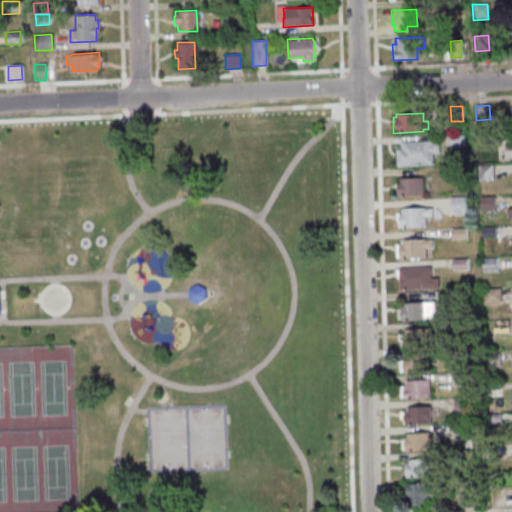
[(476,135),(476,145),(490,145),(490,134),(476,135)]
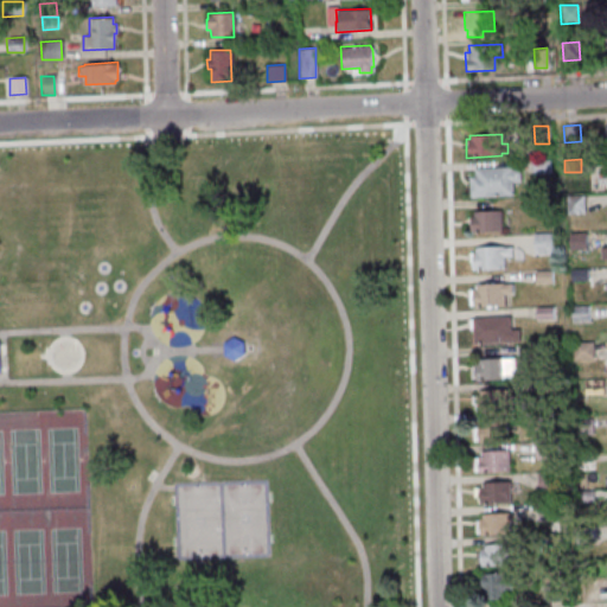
[(530,161),(531,174),(549,173),(548,160),(530,161)]
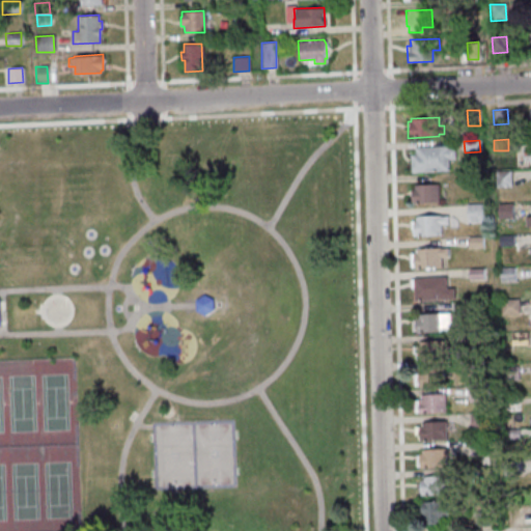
[(414,146),(447,145),(447,148),(454,148),(454,159),(447,160),(448,171),(410,172),(409,155),(414,155),(414,146)]
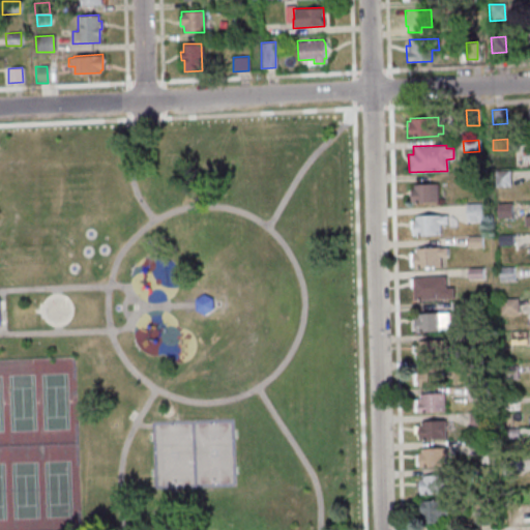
[(508,170),(509,186),(494,186),(494,171),(508,170)]
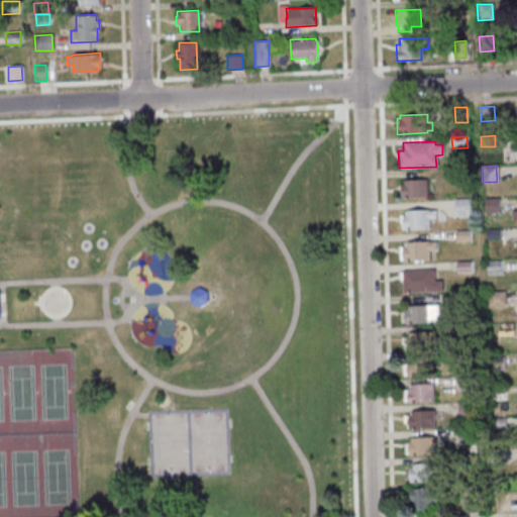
[(402,184),(401,180),(425,179),(426,197),(400,199),(399,184),(402,184)]
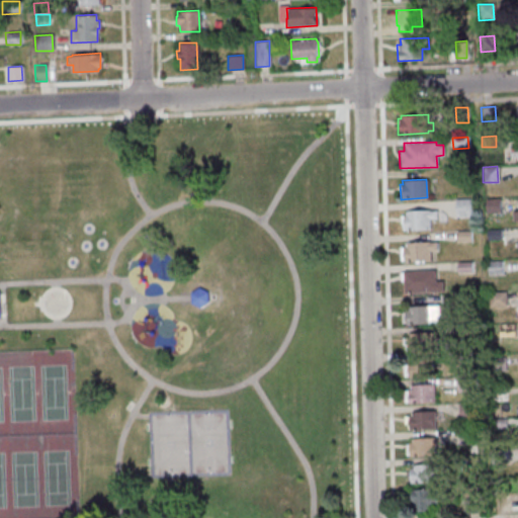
[(453,199),(454,217),(469,216),(468,198),(453,199)]
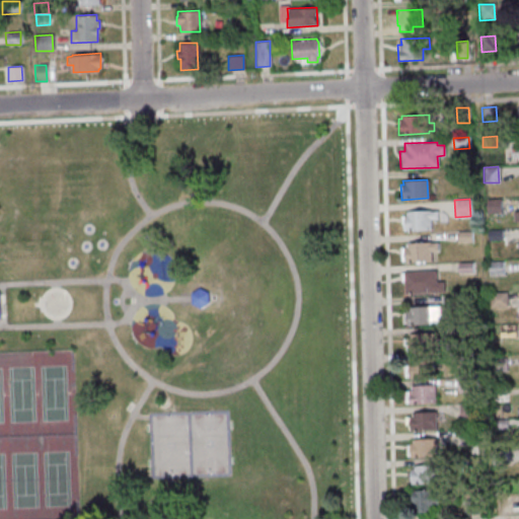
[(500,199),(501,213),(486,214),(486,200),(500,199)]
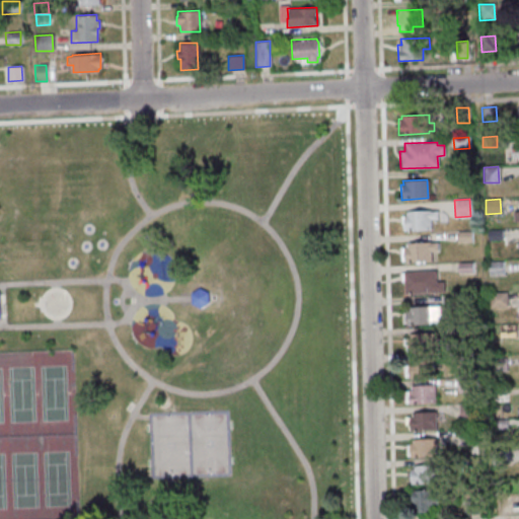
[(405,215),(405,211),(430,210),(430,211),(437,210),(437,219),(430,220),(431,229),(402,230),(402,223),(403,222),(402,215),(405,215)]
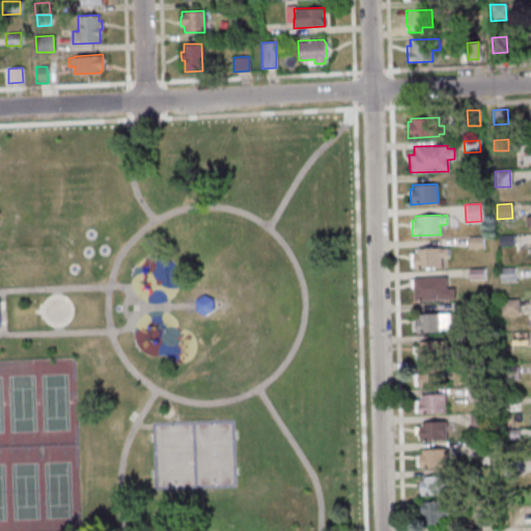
[(513,234),(513,245),(498,246),(498,235),(513,234)]
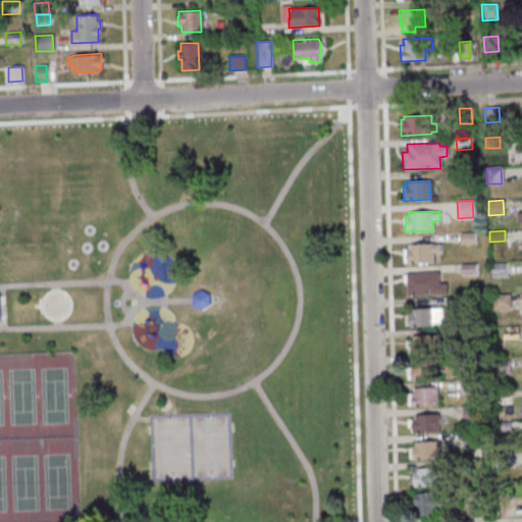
[(458,233),(459,245),(474,244),(473,232),(458,233)]
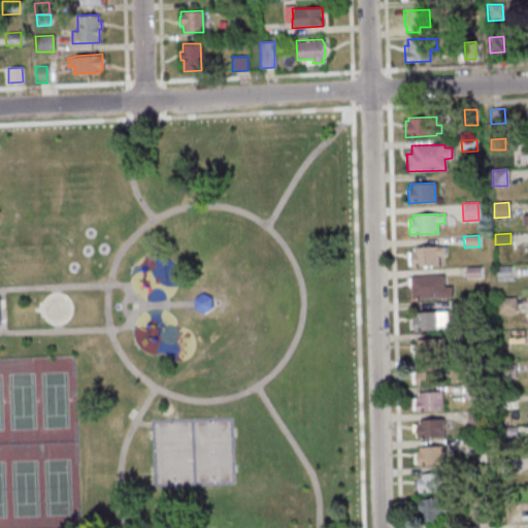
[(413,252),(413,248),(444,246),(444,256),(437,256),(438,266),(410,267),(410,252),(413,252)]
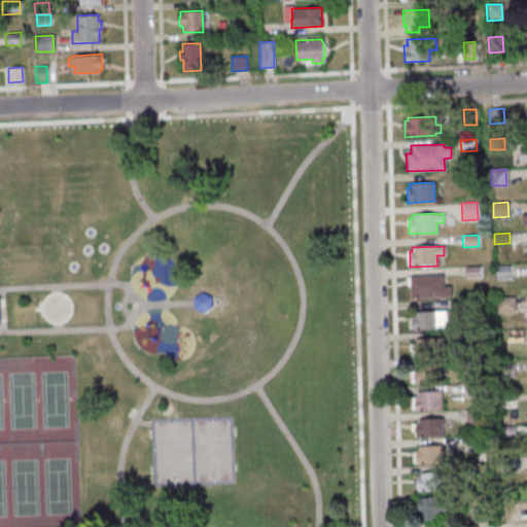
[(495,266),(495,279),(511,279),(510,265),(495,266)]
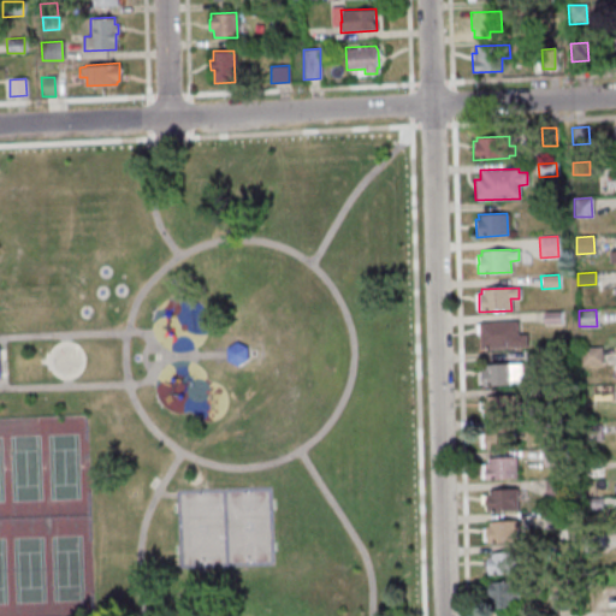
[(560,311),(561,324),(543,324),(543,312),(560,311)]
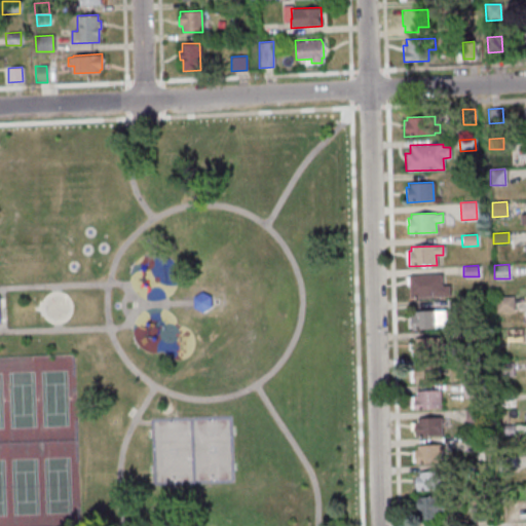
[(408,275),(409,298),(449,296),(449,286),(442,286),(441,273),(408,275)]
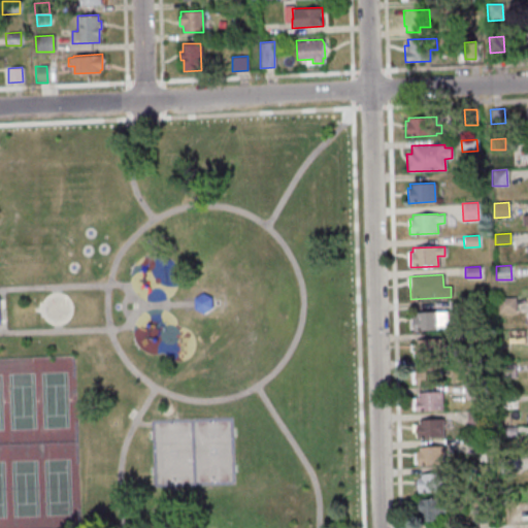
[(196,299),(204,294),(213,298),(215,307),(206,314),(196,308),(196,304),(196,299)]
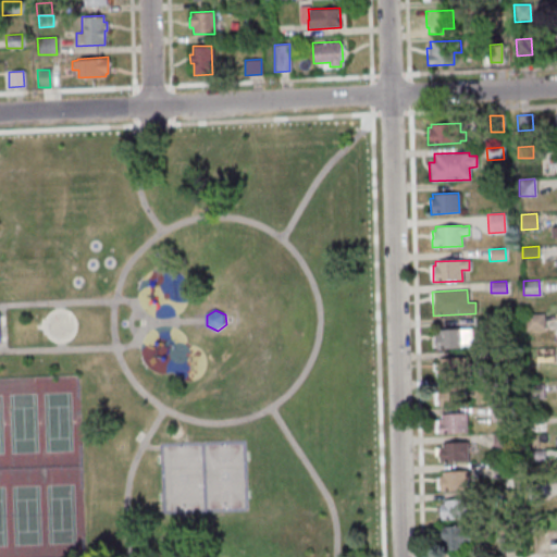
[(543,313),(544,329),(525,330),(524,313),(543,313)]
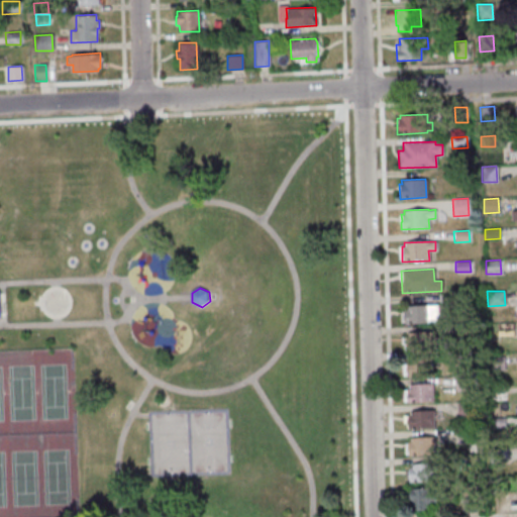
[(437,304),(438,322),(404,323),(404,306),(437,304)]
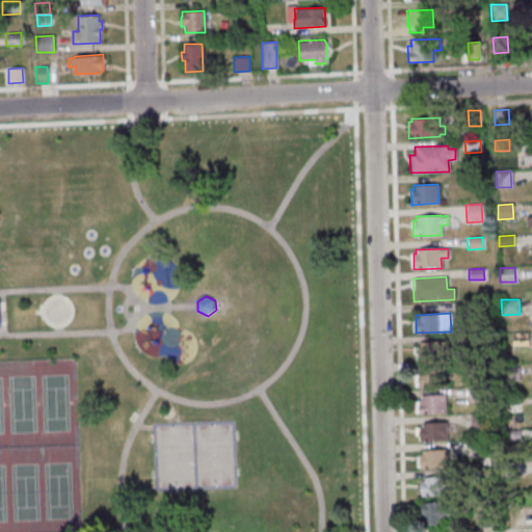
[(527,334),(528,348),(512,348),(512,334),(527,334)]
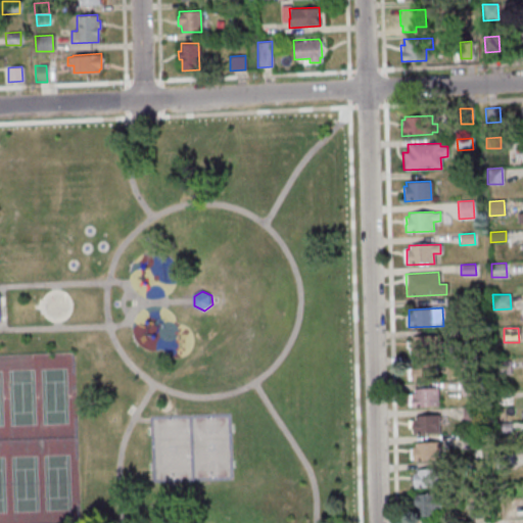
[(413,340),(413,337),(435,335),(436,354),(412,355),(411,341),(413,340)]
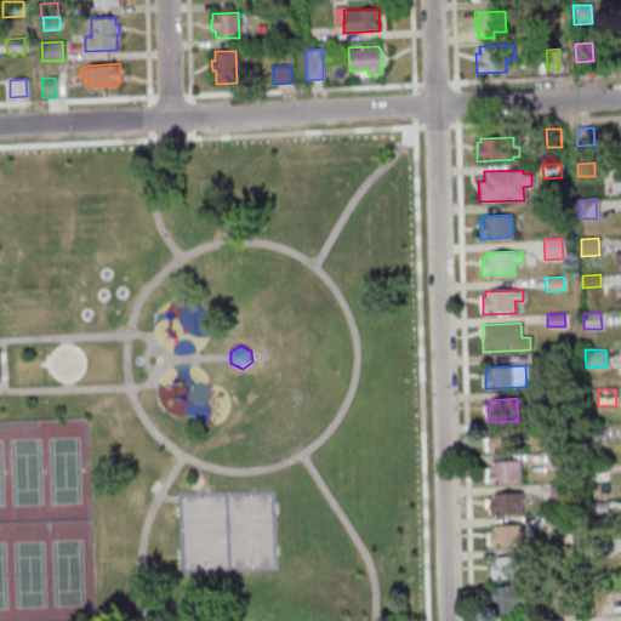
[(518,428),(519,451),(488,453),(486,431),(518,428)]
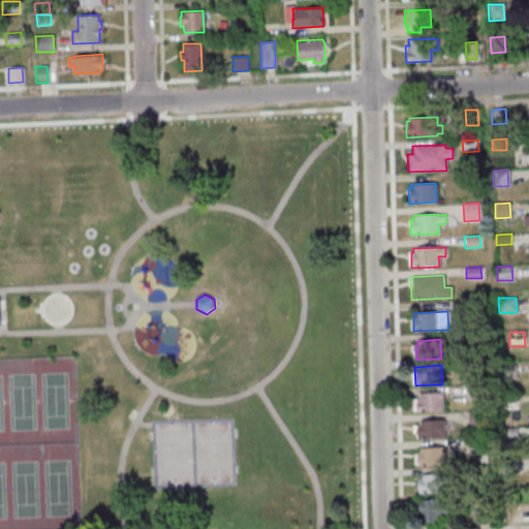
[(515,365),(516,379),(501,379),(500,366),(515,365)]
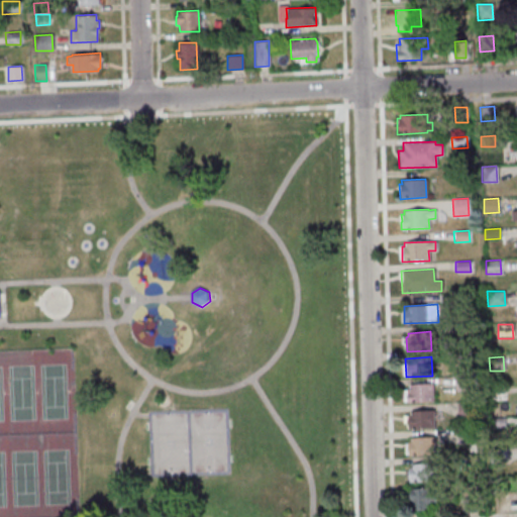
[(454,377),(455,392),(473,391),(472,376),(454,377)]
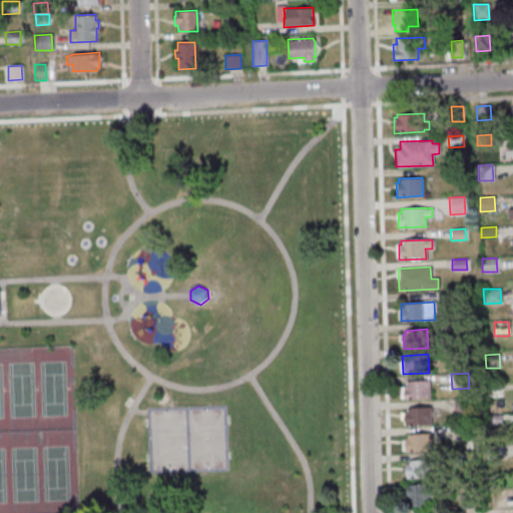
[(403,385),(404,399),(430,398),(429,380),(406,381),(406,385),(403,385)]
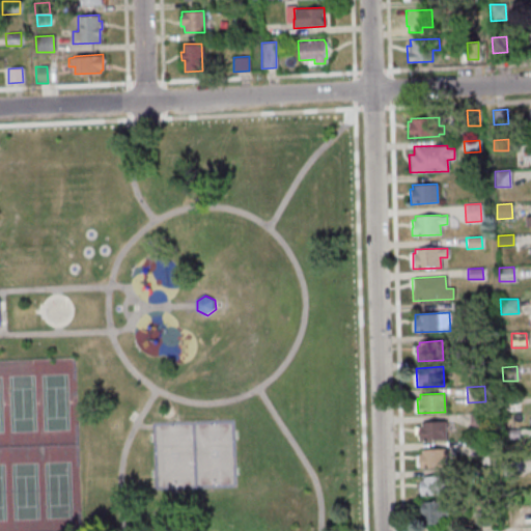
[(519,411),(518,398),(503,398),(504,411),(519,411)]
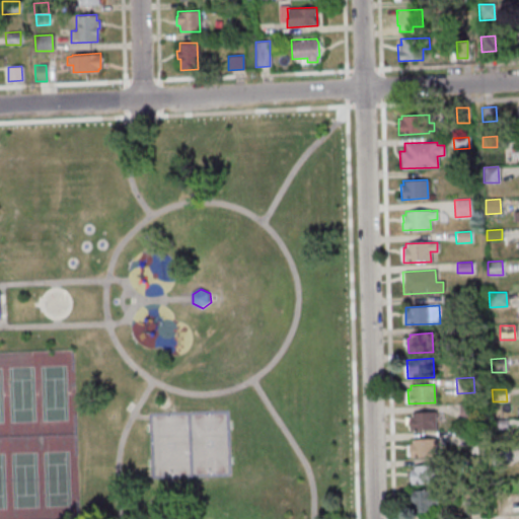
[(459,403),(459,419),(475,418),(474,402),(459,403)]
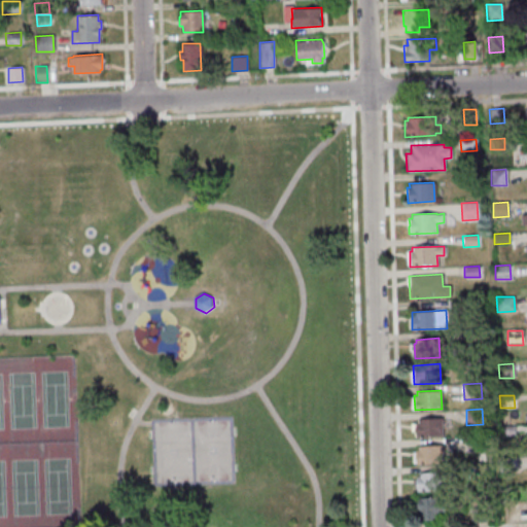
[(417,418),(442,417),(443,436),(416,437),(416,436),(415,434),(415,423),(417,422),(417,418)]
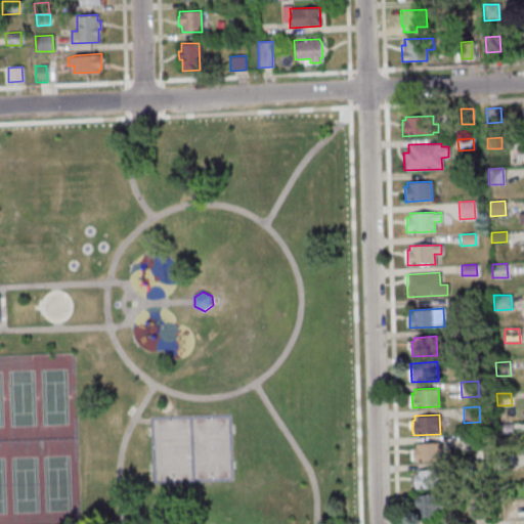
[(512,424),(512,434),(496,435),(496,424),(512,424)]
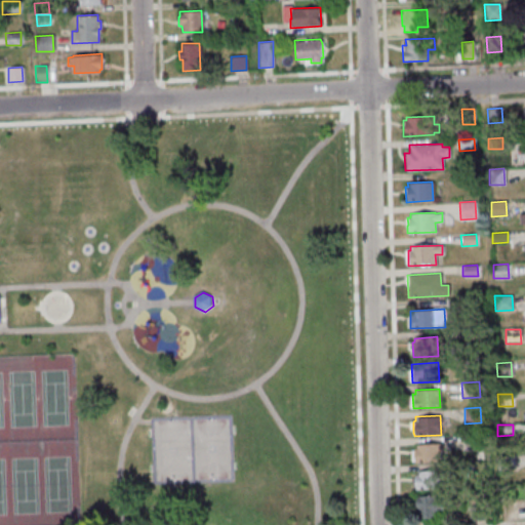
[(463,451),(463,436),(481,435),(481,450),(463,451)]
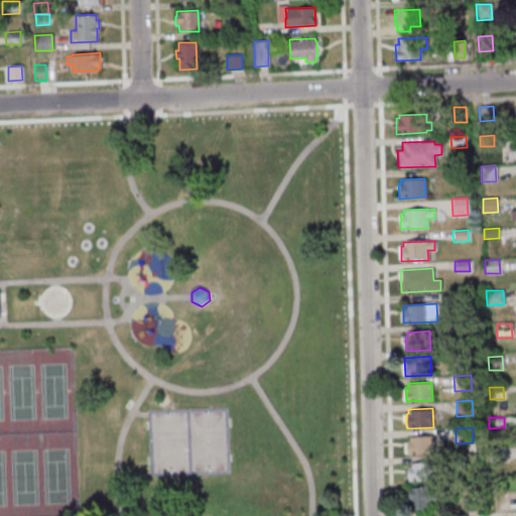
[(407,440),(409,440),(409,436),(432,435),(433,454),(407,455),(407,440)]
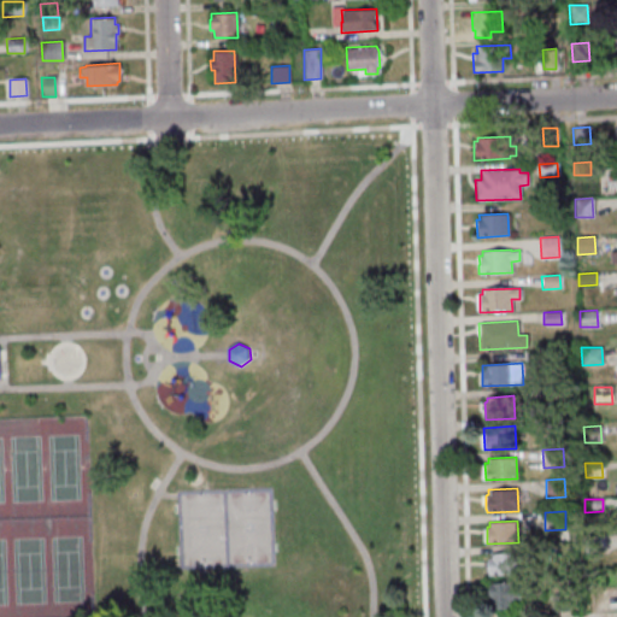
[(585,552),(585,536),(601,535),(603,552),(585,552)]
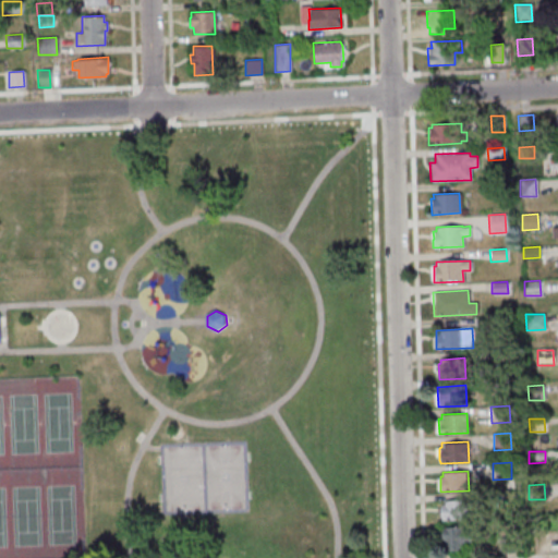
[(444,505),(444,500),(470,499),(471,519),(441,521),(440,506),(444,505)]
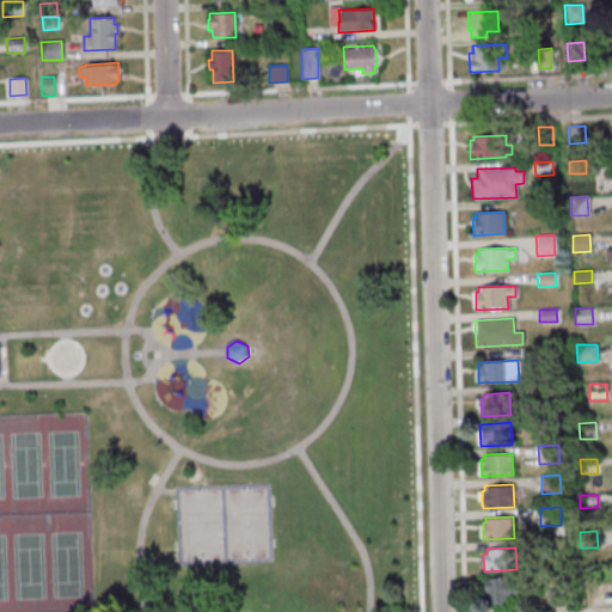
[(484,577),(485,595),(488,595),(489,604),(516,603),(515,576),(484,577)]
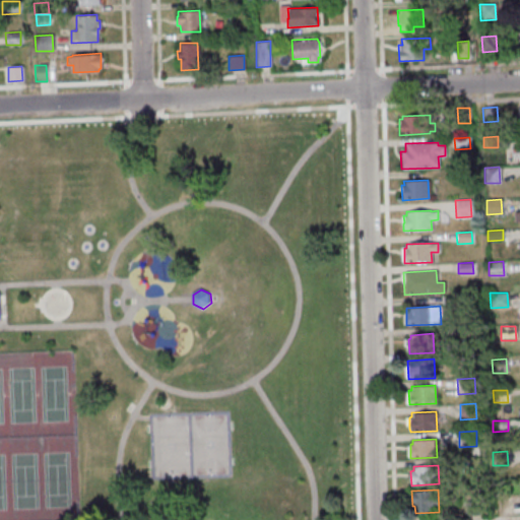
[(494,500),(495,514),(505,514),(504,499),(494,500)]
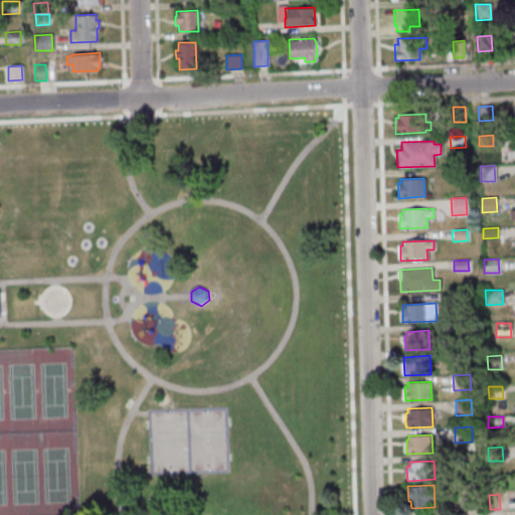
[(476,510),(475,496),(460,497),(460,511),(476,510)]
